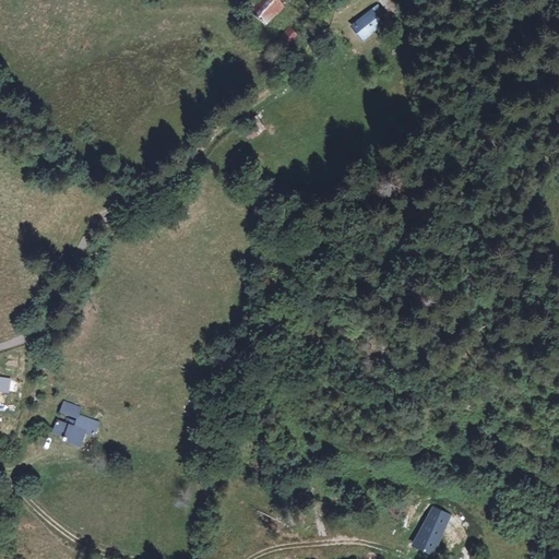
[(272,0),(249,0),(244,7),(266,27),(283,10),(272,0)]
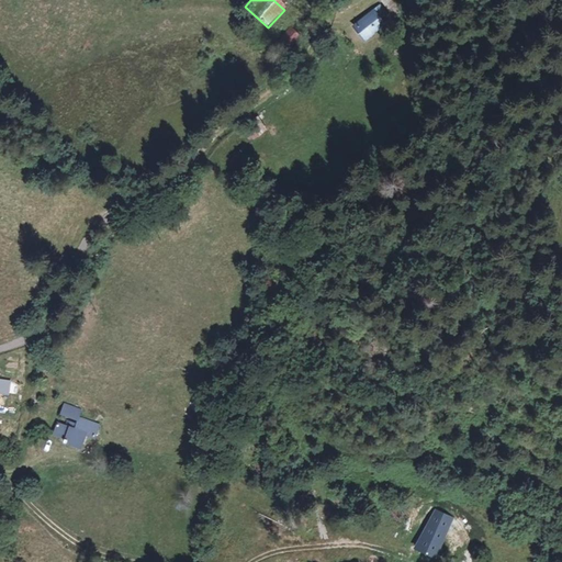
[(370,41),(382,18),(367,9),(355,31),(370,41)]
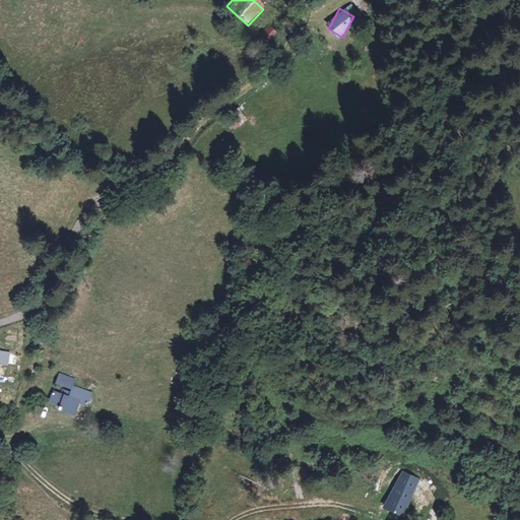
[(270,53),(277,39),(280,31),(269,21),(258,35),(270,53)]
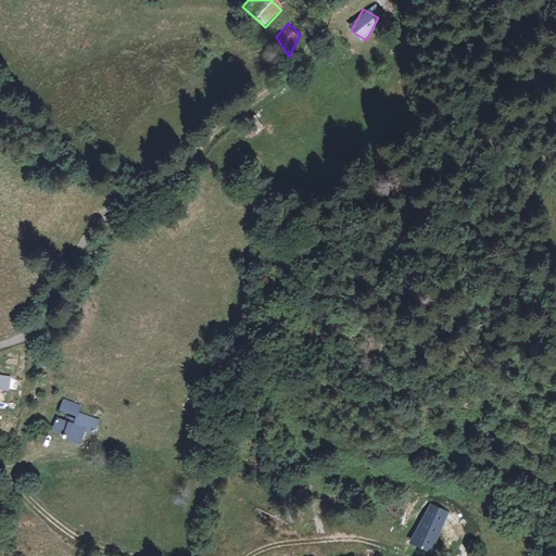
[(0,386),(8,389),(10,380),(0,378),(0,386)]
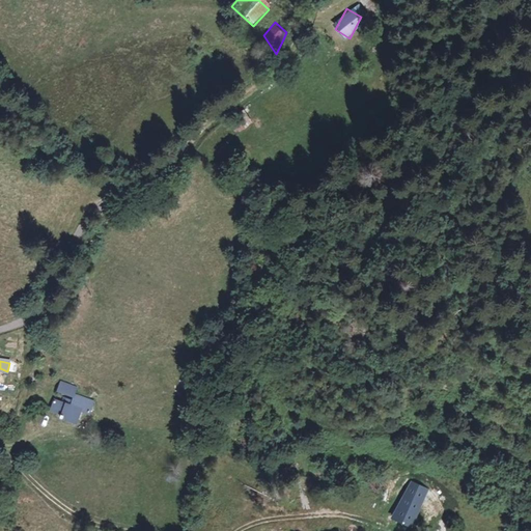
[(59,389),(74,394),(77,387),(62,382),(59,389)]
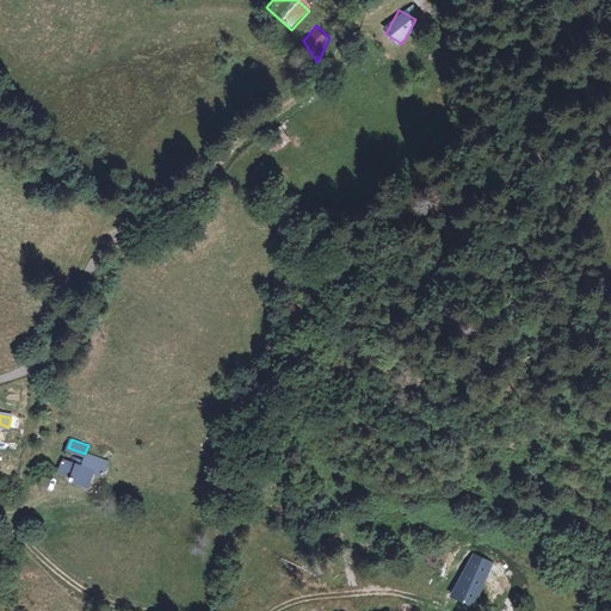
[(99,476),(105,462),(103,461),(85,454),(80,461),(74,458),(73,463),(61,458),(56,470),(68,474),(66,480),(84,487),(90,471),(99,476)]
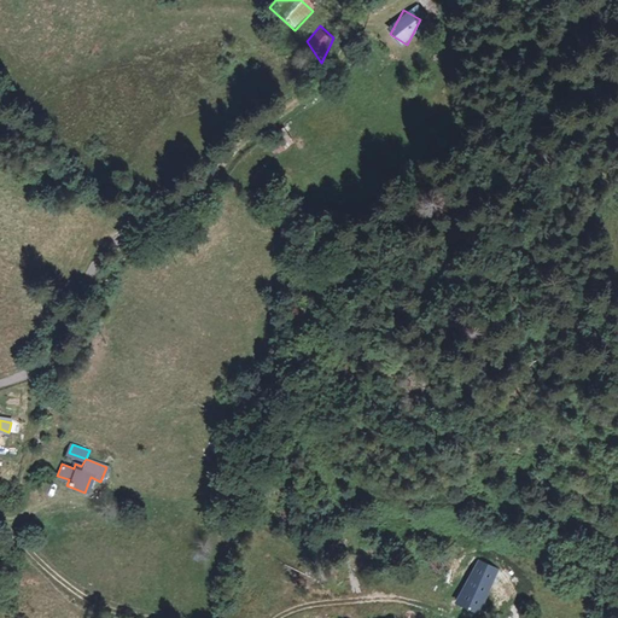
[(503,565),(482,554),(456,602),(478,614),(503,565)]
